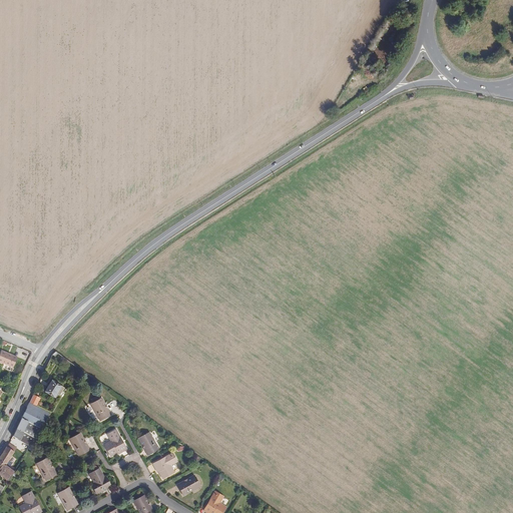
[(18,358),(3,351),(0,357),(0,361),(14,368),(18,358)]
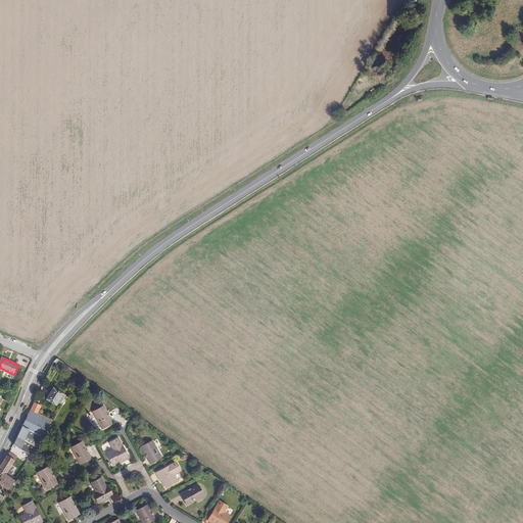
[(75,371),(66,365),(64,368),(72,374),(75,371)]
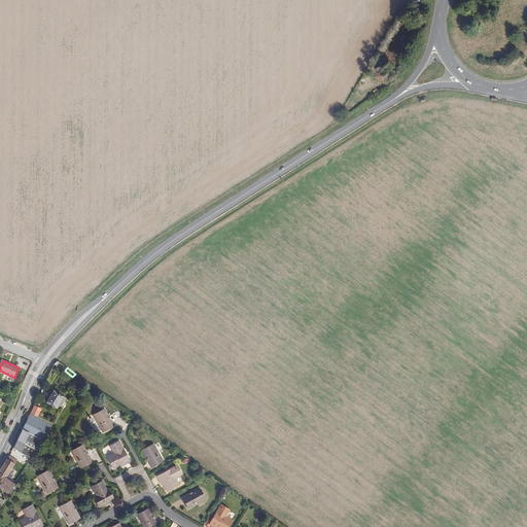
[(63,407),(68,399),(56,393),(48,403),(58,409),(60,410),(62,407),(63,407)]
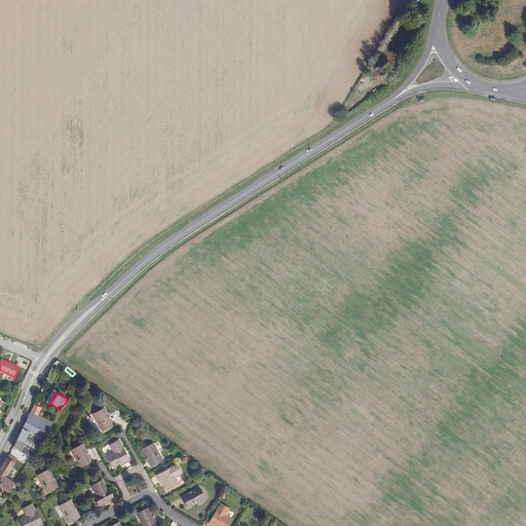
[(38,417),(42,409),(35,406),(32,414),(38,417)]
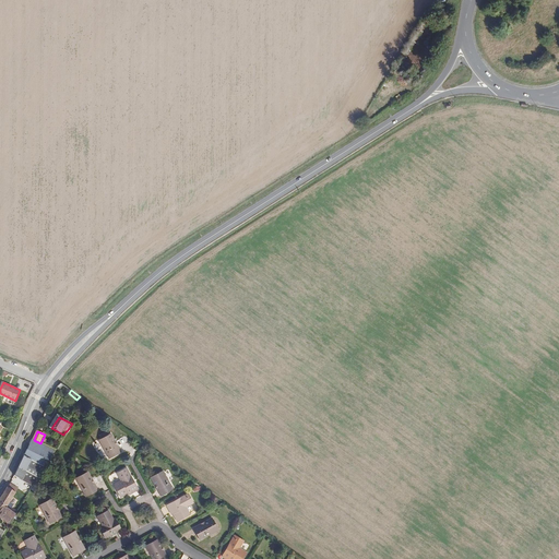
[(121,454),(111,436),(99,441),(109,460),(121,454)]
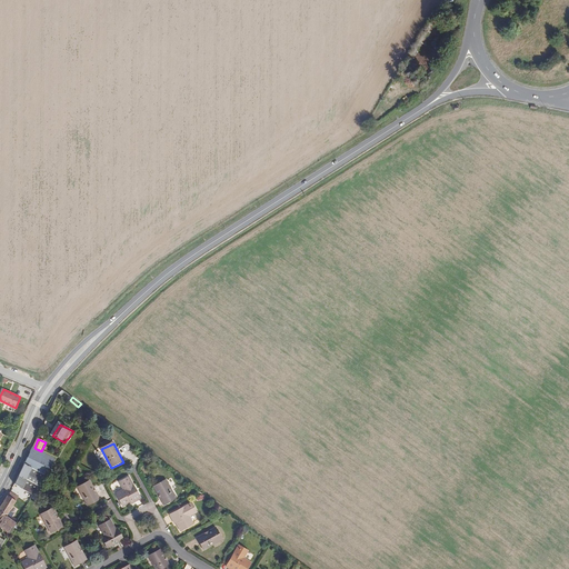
[(41,451),(35,448),(26,466),(28,467),(27,469),(25,467),(16,486),(19,488),(25,491),(30,495),(35,497),(42,483),(53,463),(43,458),(46,455),(41,451)]
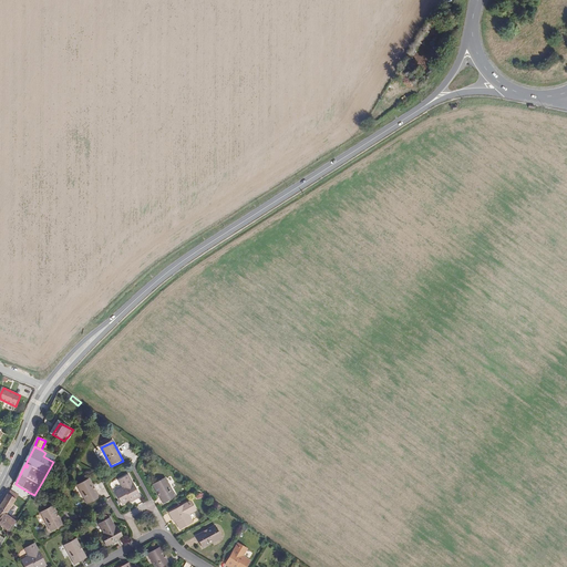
[(55,459),(45,453),(43,456),(53,462),(55,459)]
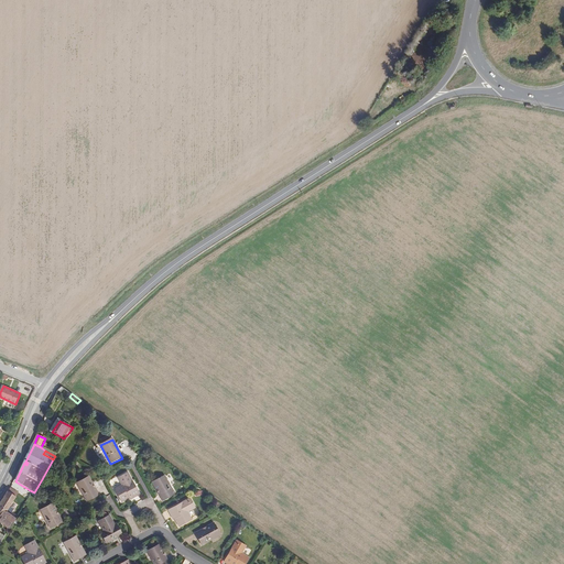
[(140,496),(128,474),(118,479),(122,487),(115,490),(121,503),(129,499),(130,501),(140,496)]
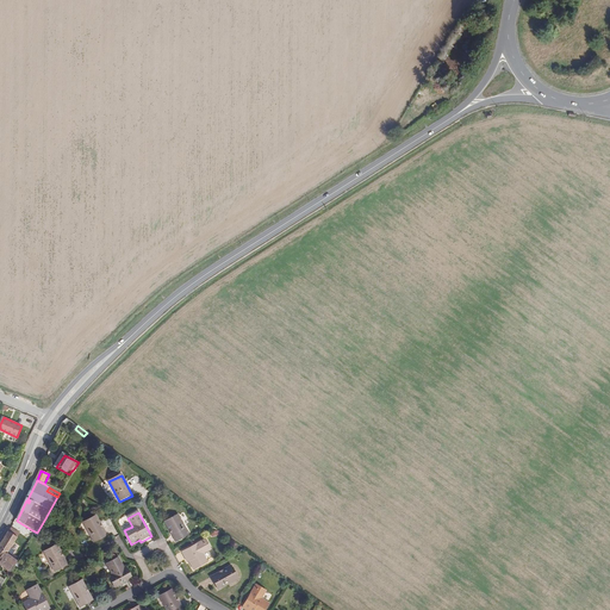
[(107,536),(97,516),(83,523),(94,543),(107,536)]
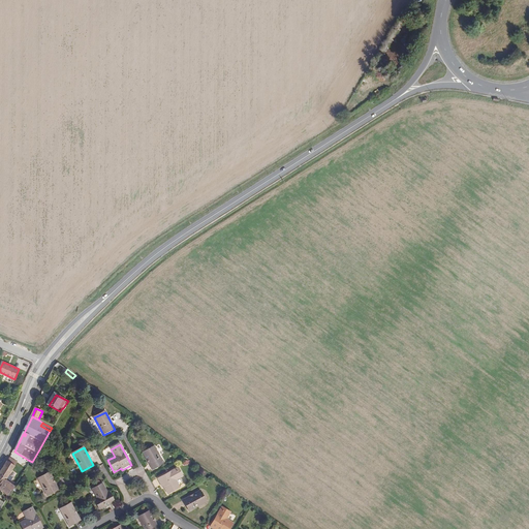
[(163,465),(154,447),(144,454),(153,470),(163,465)]
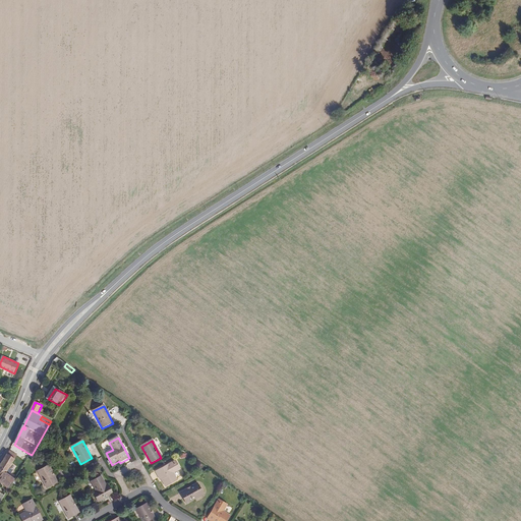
[(9,471),(15,461),(7,456),(0,467),(0,470),(3,472),(7,475),(9,471)]
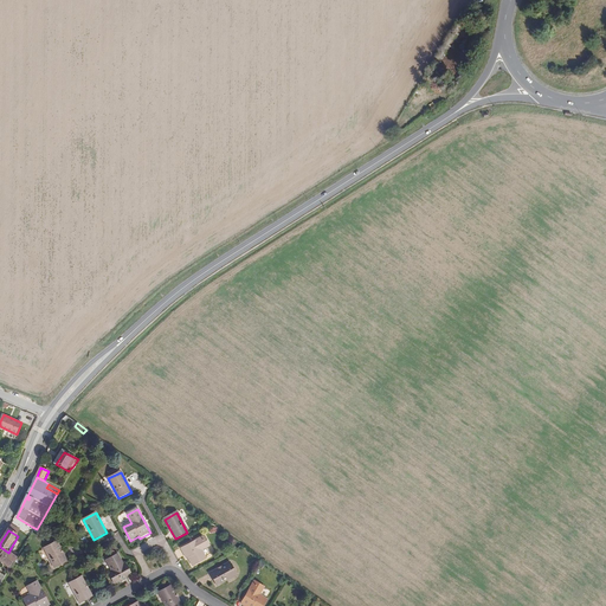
[(206,560),(202,552),(210,548),(205,537),(181,549),(186,560),(188,559),(192,567),(206,560)]
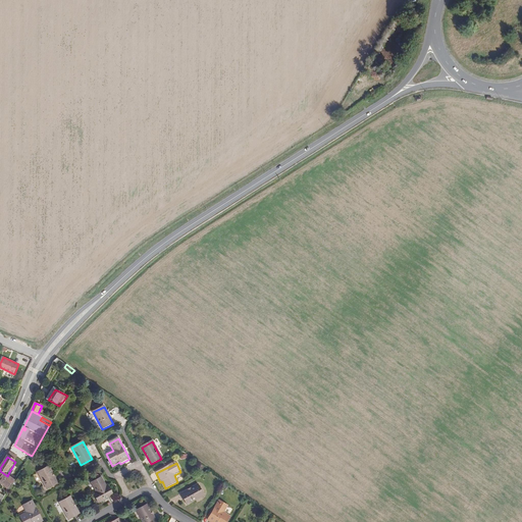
[(57,484),(48,466),(37,472),(47,489),(57,484)]
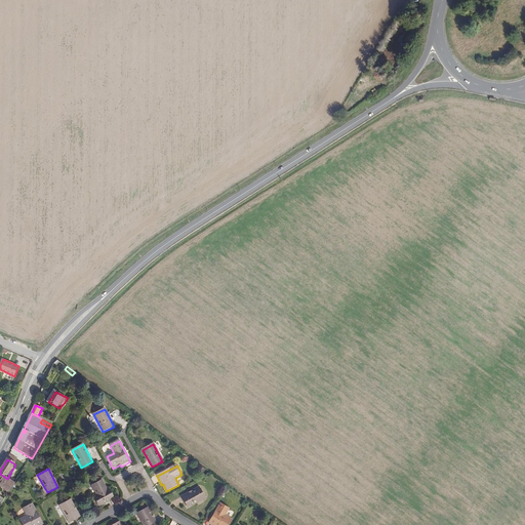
[(15,485),(11,482),(7,479),(3,476),(0,480),(0,485),(11,493),(15,485)]
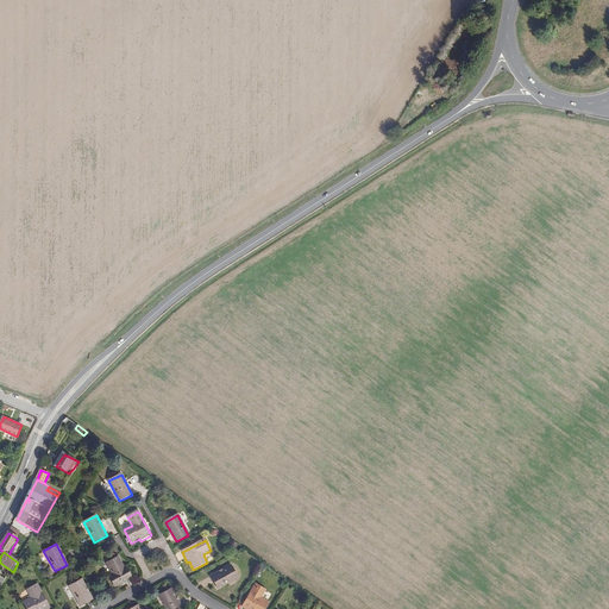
[(131,578),(125,565),(123,566),(118,557),(106,563),(112,572),(107,575),(114,588),(131,578)]
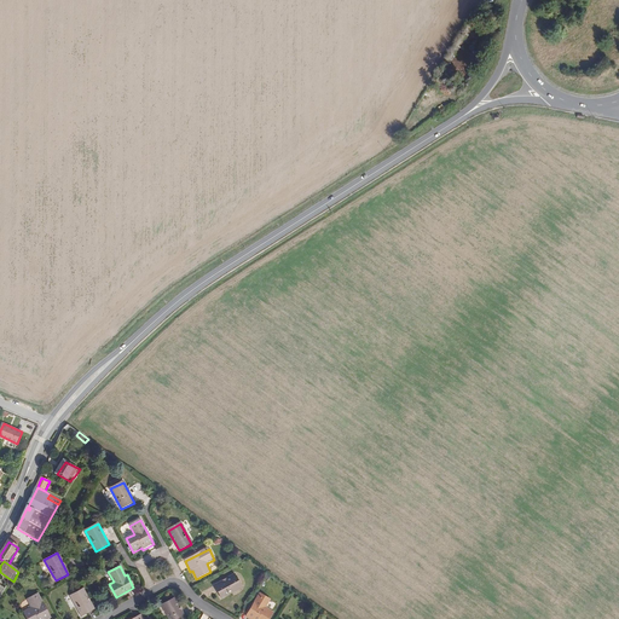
[(242,588),(235,576),(214,586),(221,599),(242,588)]
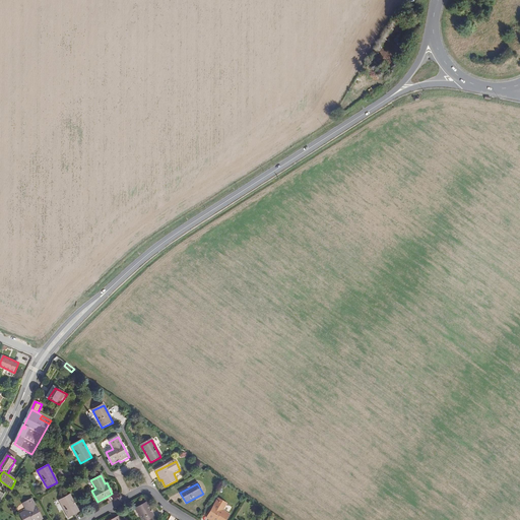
[(78,512),(69,495),(59,501),(68,518),(78,512)]
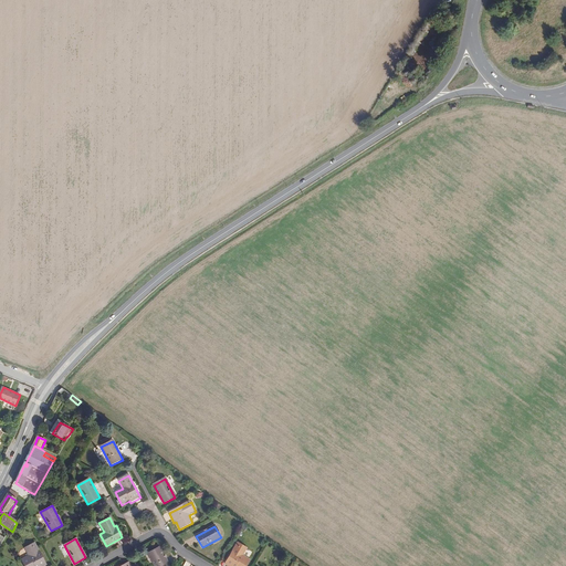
[(43,565),(45,565),(33,543),(23,548),(28,556),(20,561),(22,565),(43,565)]
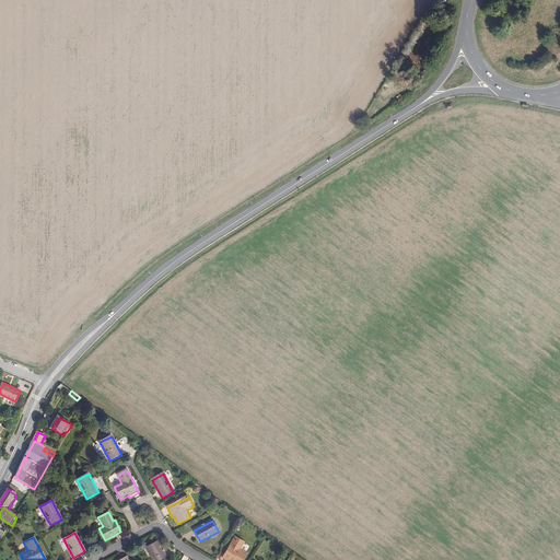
[(244,559),(247,556),(241,551),(245,544),(236,538),(223,559),(244,559)]
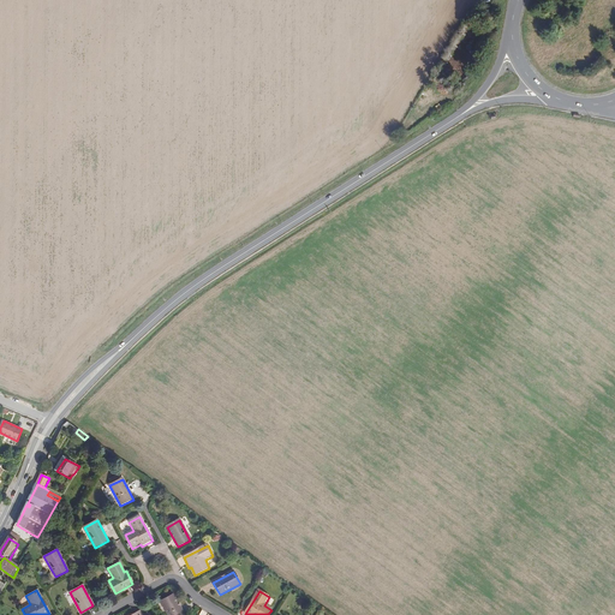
[(184,614),(185,614),(174,595),(161,602),(167,614),(184,614)]
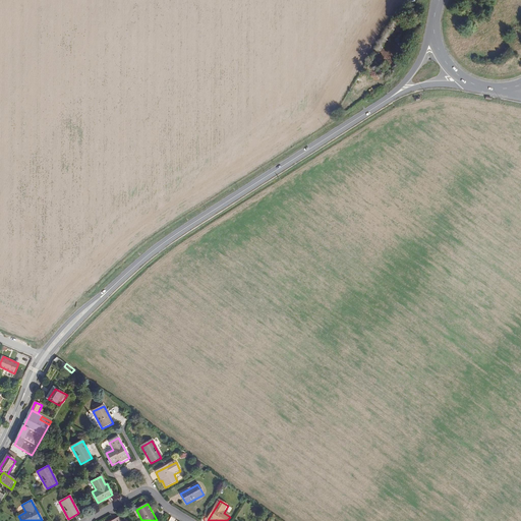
All buildings are outlined.
